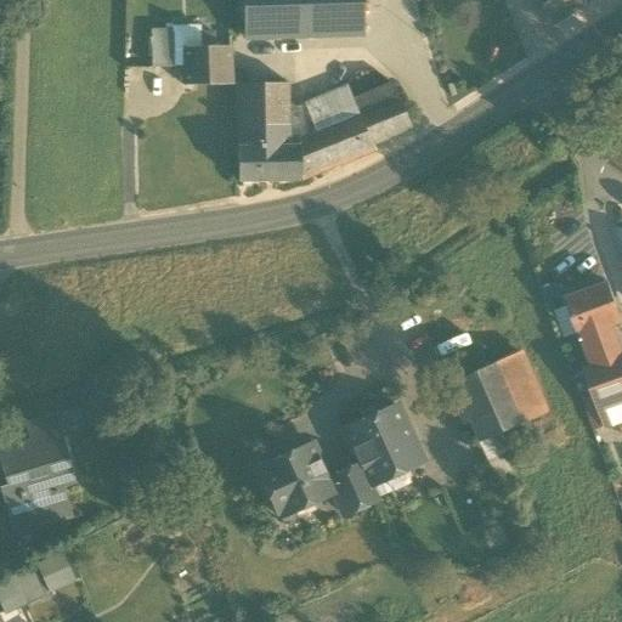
[(241,0),(242,40),(361,37),(360,0),(241,0)]
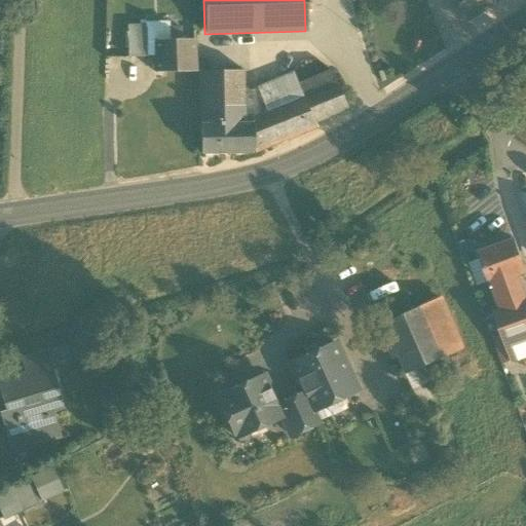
[(455,0),(471,22),(501,0),(455,0)]
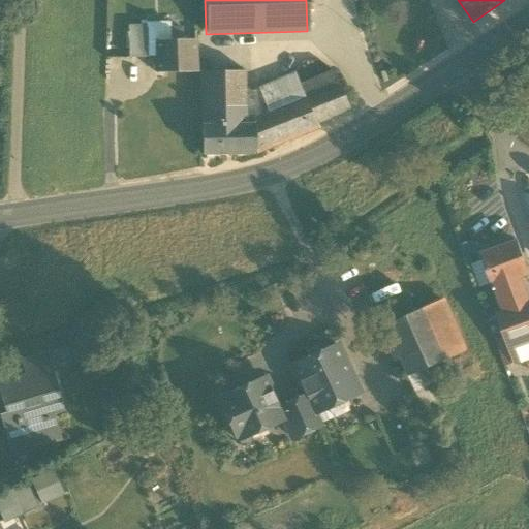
[(147,25),(147,27),(148,27),(148,58),(155,58),(155,41),(169,40),(169,28),(169,24),(147,25)]
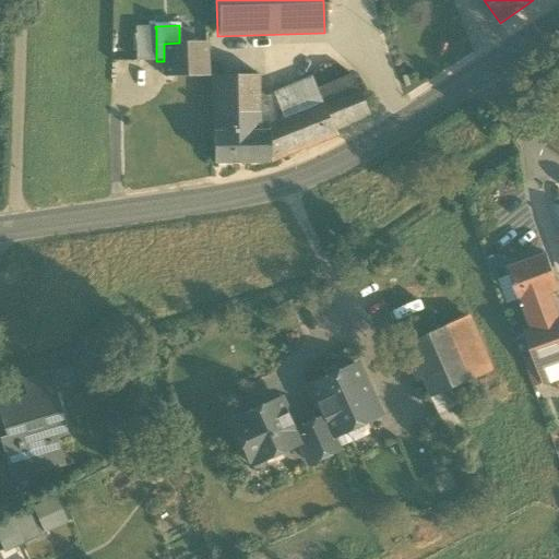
[(137,62),(156,61),(156,28),(155,28),(135,28),(137,62)]
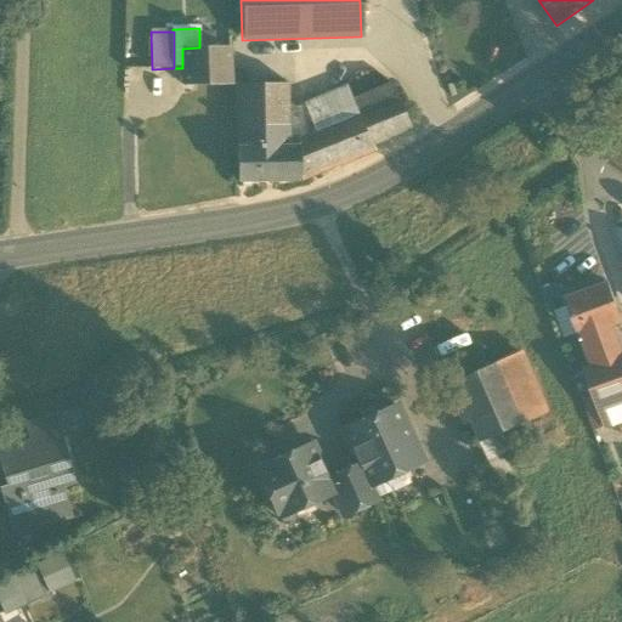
[(213,34),(199,33),(199,47),(214,47),(214,45),(213,34)]
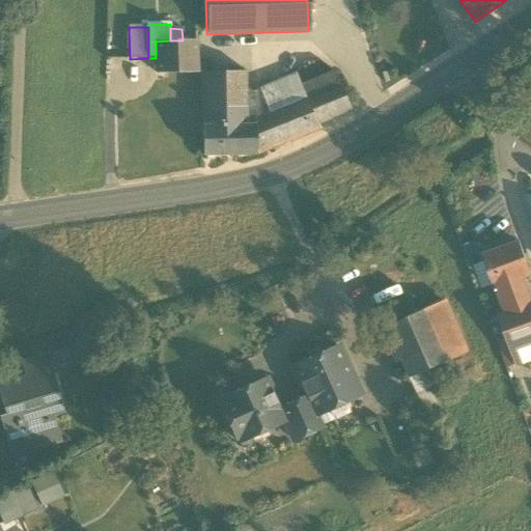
[(156,74),(197,73),(196,40),(185,40),(186,38),(183,38),(183,40),(170,40),(156,42),(156,58),(156,74)]
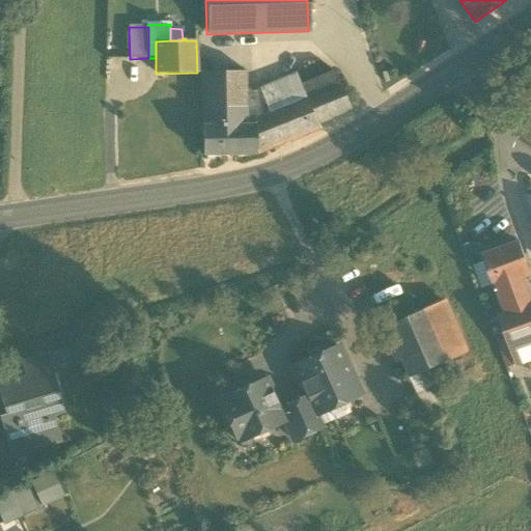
[(334,71),(301,86),(315,123),(351,107),(334,71)]
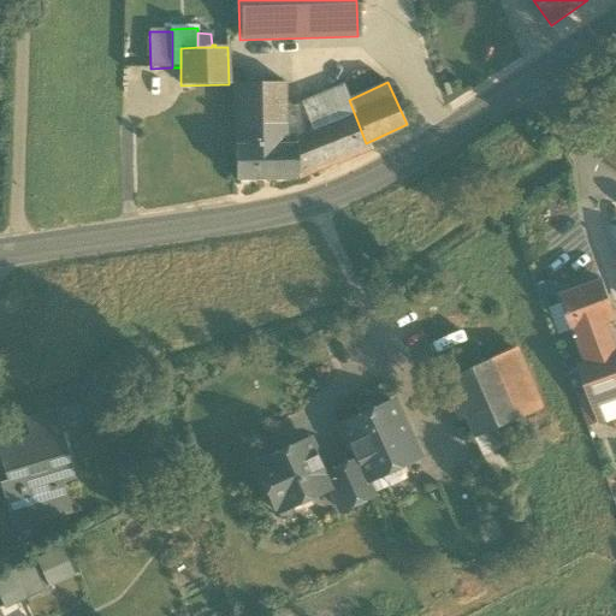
[(232,86),(235,147),(288,137),(283,83),(232,86)]
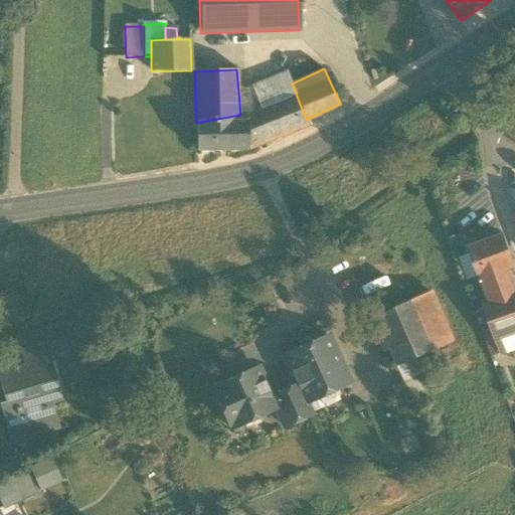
[(262,92),(291,79),(287,70),(251,86),(261,110),(268,107),(262,92)]
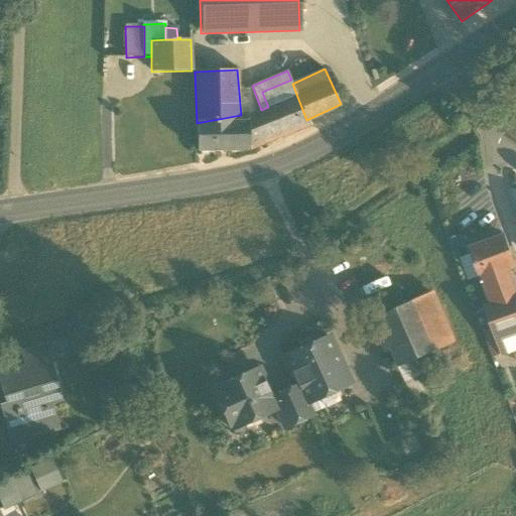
[(308,124),(306,120),(292,84),(291,80),(262,92),(268,107),(261,110),(258,111),(270,140),(308,124)]
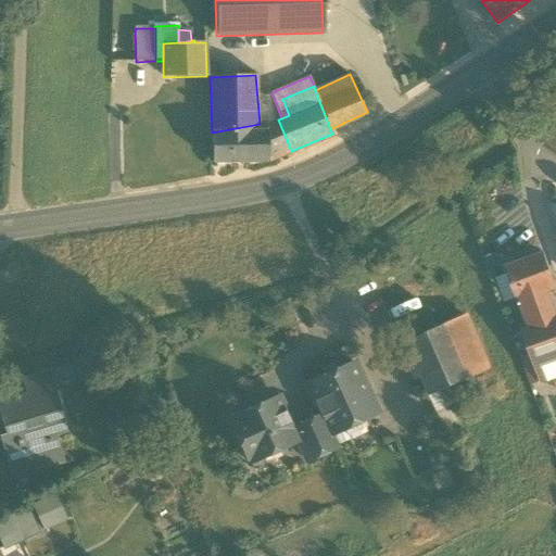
[(268,160),(291,151),(278,119),(266,126),(266,133),(267,133),(268,160)]
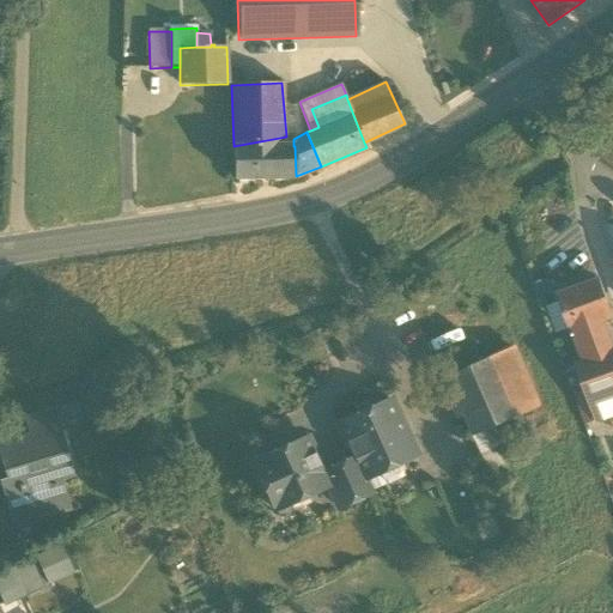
[(296,180),(296,176),(295,146),(293,146),(293,139),(286,137),(234,146),(236,177),(296,180)]
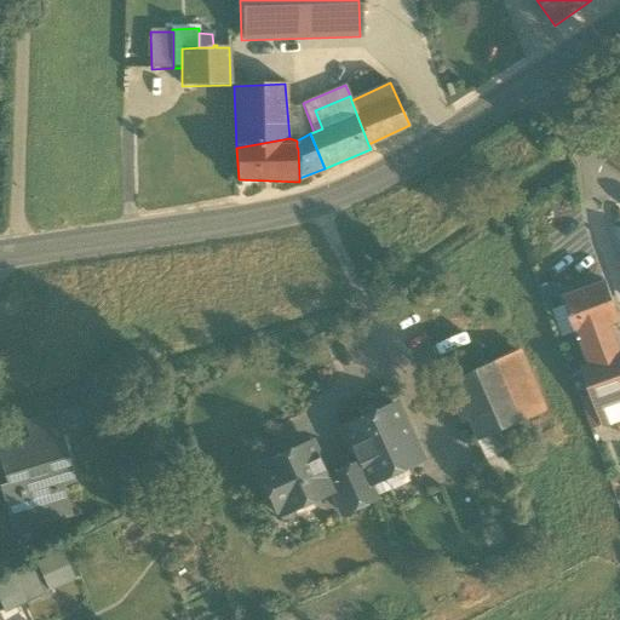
[(603,282),(566,297),(569,305),(579,331),(591,366),(592,368),(618,359),(618,356),(607,328),(619,325),(603,282)]
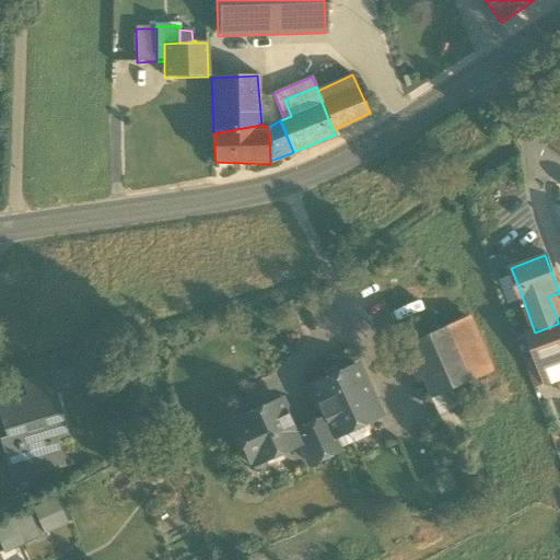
[(523,299),(514,276),(500,280),(509,304),(523,299)]
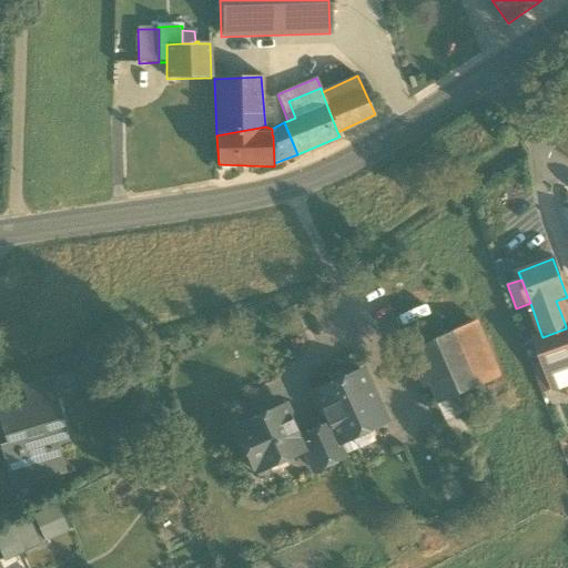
[(473,322),(453,332),(477,387),(498,378),(473,322)]
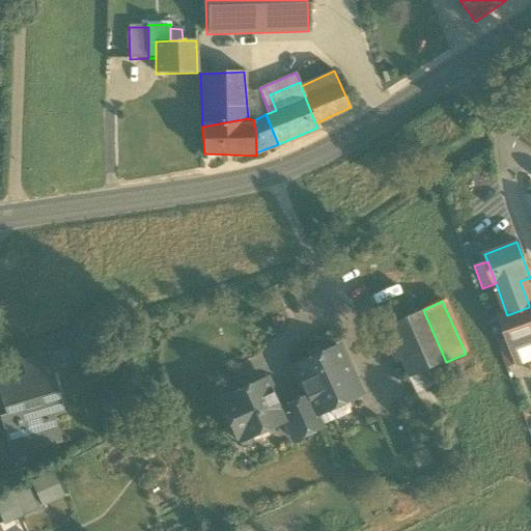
[(508,338),(519,364),(530,359),(530,304),(529,305),(529,307),(507,315),(506,313),(500,315),(508,338)]
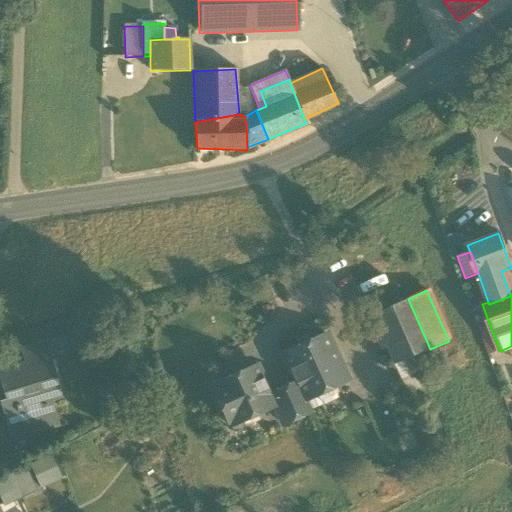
[(417,354),(430,349),(408,299),(372,315),(393,365),(394,365),(417,354)]
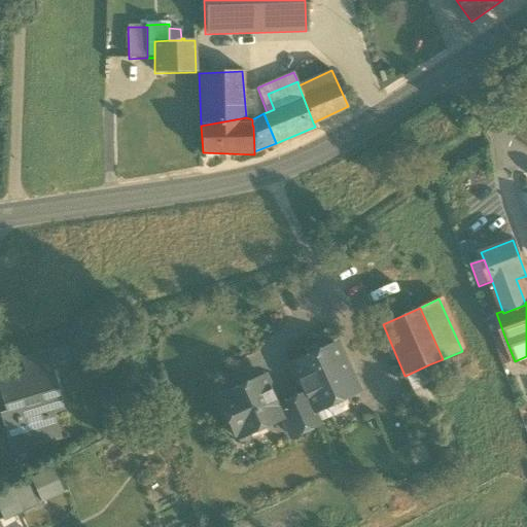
[(515,361),(504,336),(493,340),(502,365),(515,361)]
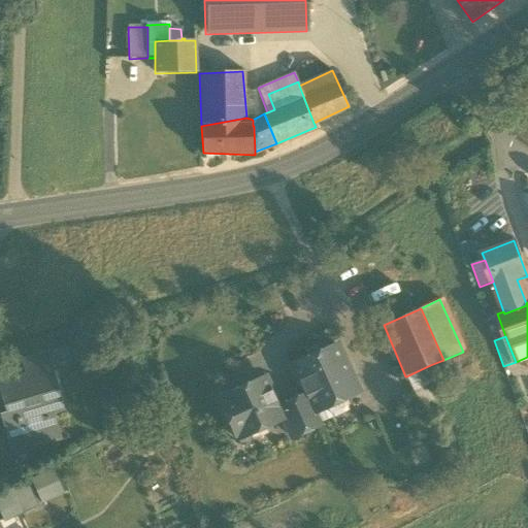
[(304,396),(312,414),(314,413),(359,392),(336,345),(291,366),(304,396)]
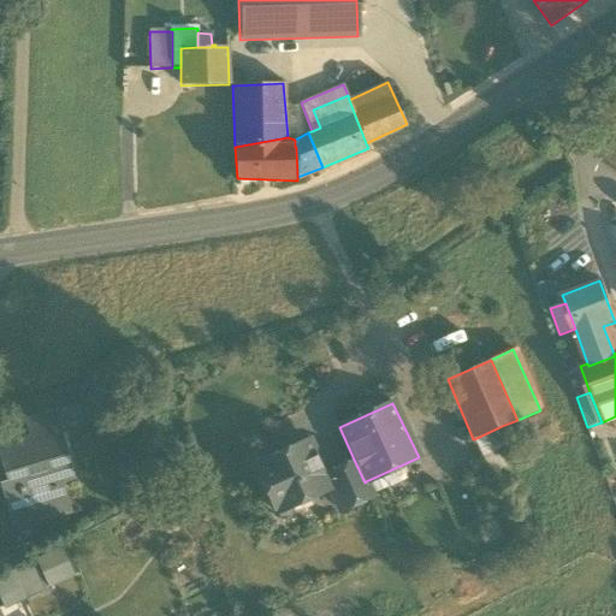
[(25,424),(31,443),(61,433),(88,425),(82,406),(25,424)]
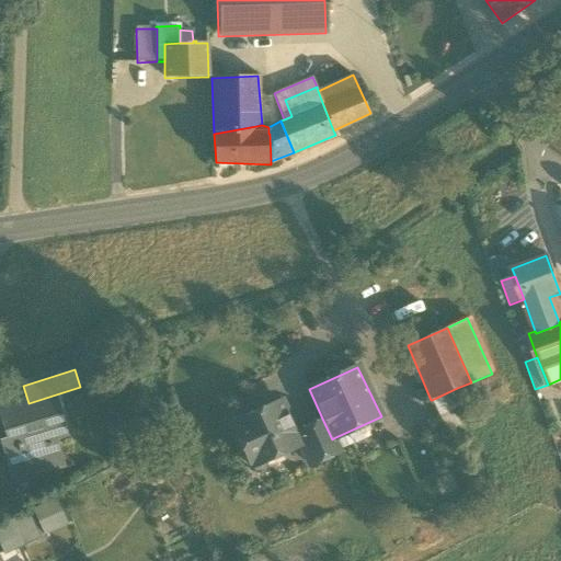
[(432,400),(438,415),(454,409),(465,404),(457,388),(432,400)]
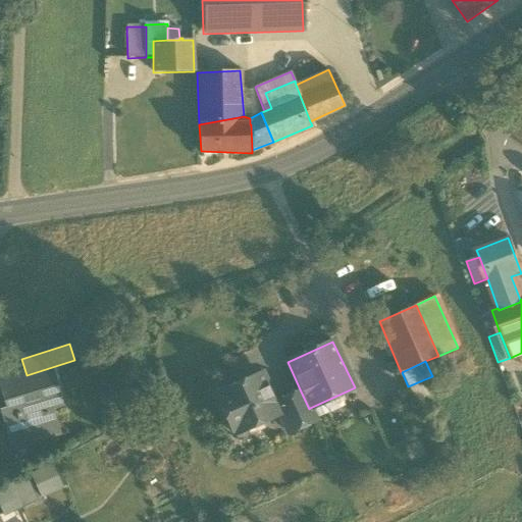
[(0,386),(10,419),(11,419),(48,408),(63,403),(52,367),(27,375),(0,383),(0,386)]
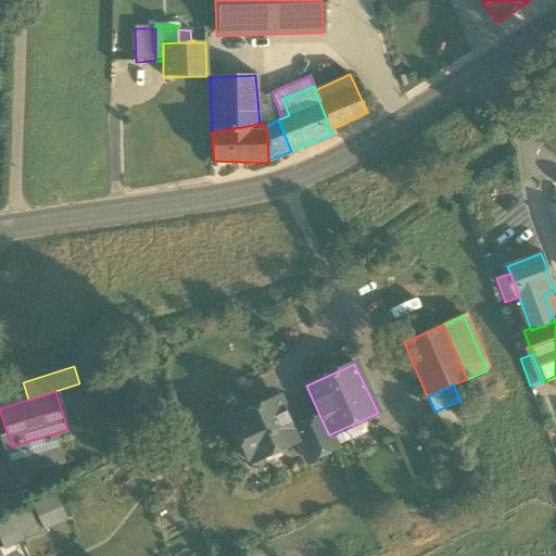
[(229,420),(249,464),(298,442),(299,441),(293,429),(279,397),(229,420)]
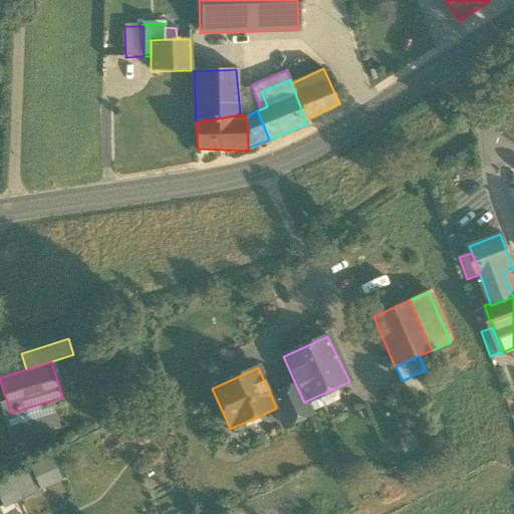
[(275,409),(283,427),(311,414),(305,402),(304,403),(296,386),(271,397),(276,408),(275,409)]
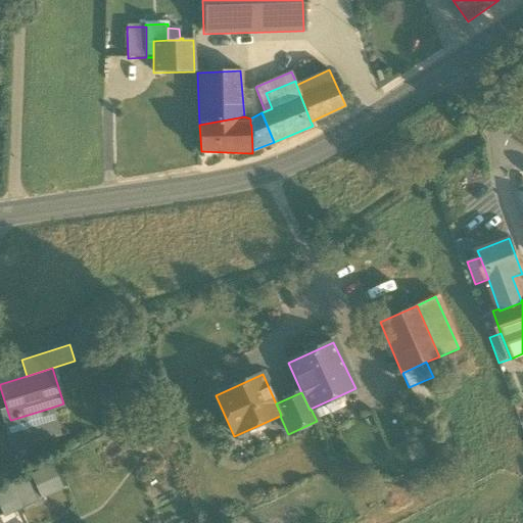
[(55,433),(48,409),(11,420),(19,444),(55,433)]
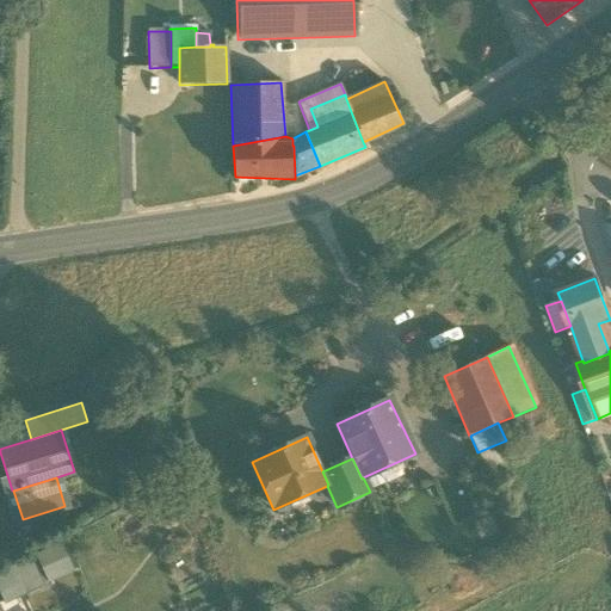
[(63,544),(36,554),(47,582),(74,573),(63,544)]
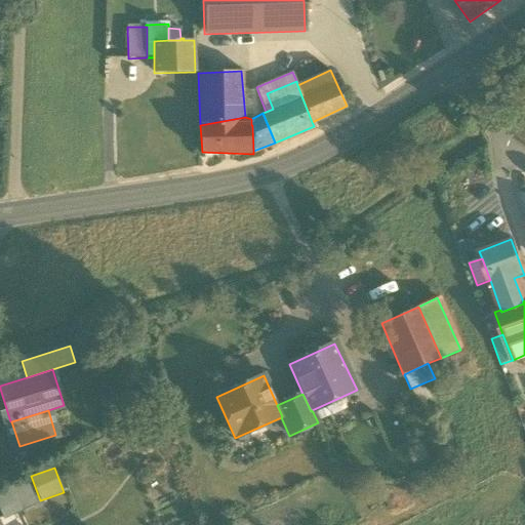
[(27,478),(18,482),(26,497),(24,498),(29,509),(40,502),(27,478)]
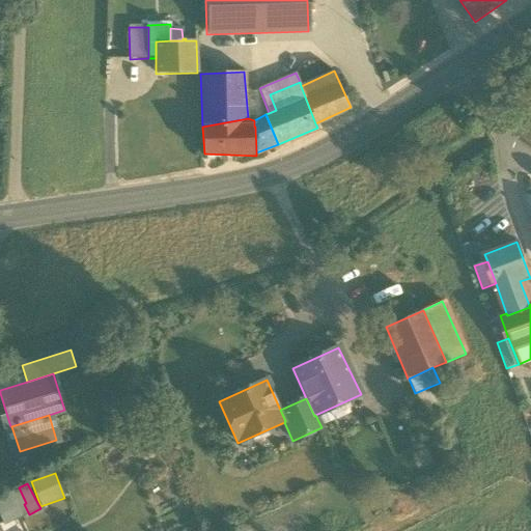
[(0,510),(2,515),(24,504),(26,503),(19,487),(0,496),(0,510)]
